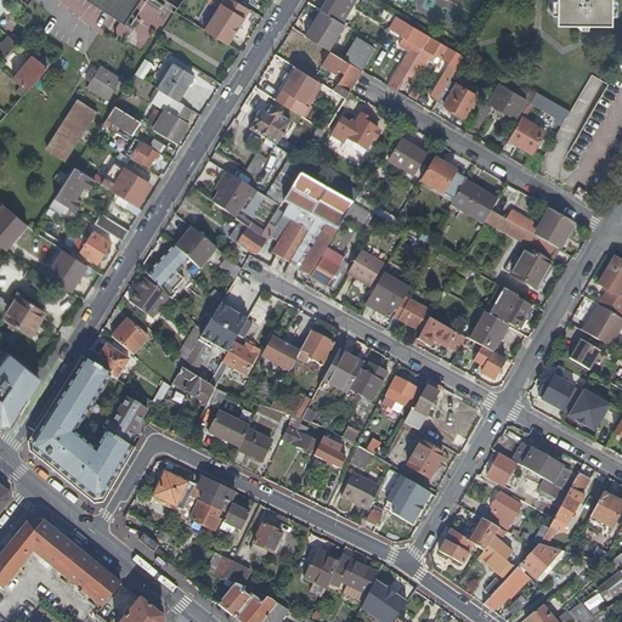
[(92,0),(128,22),(131,16),(140,22),(141,20),(133,13),(142,0),(152,0),(162,6),(159,9),(162,10),(163,9),(164,7),(164,6),(167,4),(169,0),(92,0)]
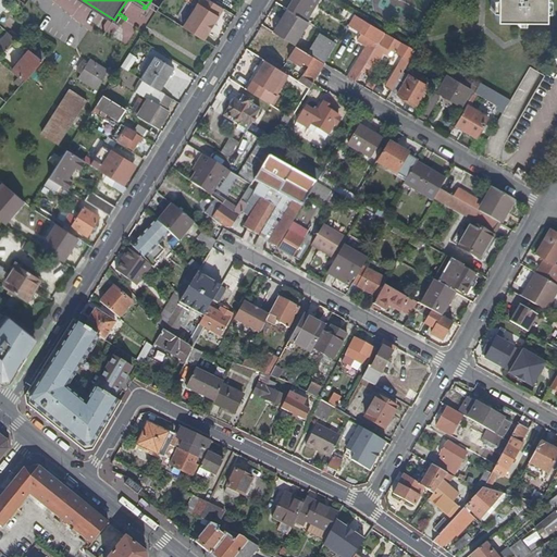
[(147,5),(147,7),(156,13),(158,11),(163,1),(161,0),(151,0),(149,3),(147,5)]
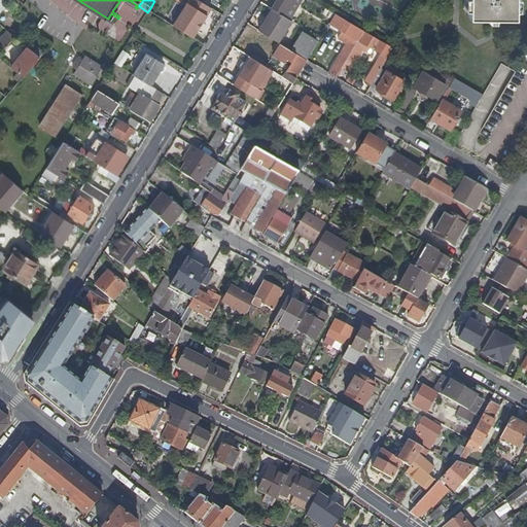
[(171,25),(183,4),(177,0),(176,0),(155,0),(154,1),(149,10),(171,25)]
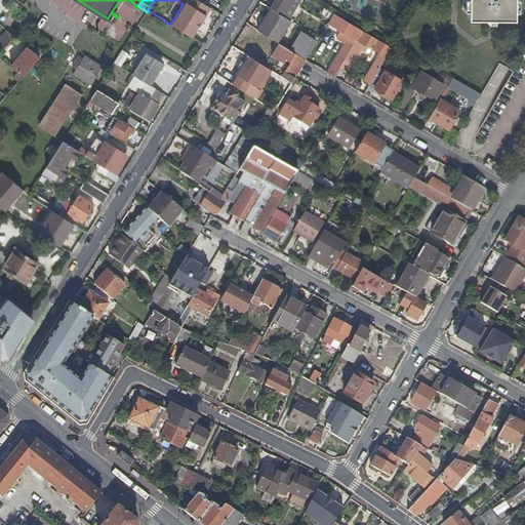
[(198,0),(188,0),(172,26),(192,38),(198,30),(195,29),(199,22),(202,24),(211,8),(198,0)]
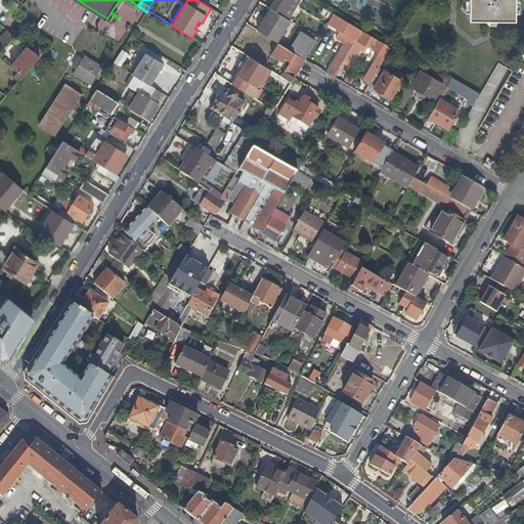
[(300,0),(301,0),(300,0),(274,0),(270,8),(271,9),(288,19),(299,0),(300,0)]
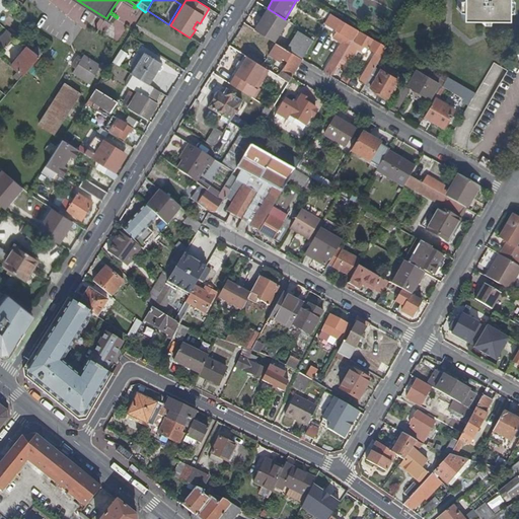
[(498,16),(505,16),(505,6),(505,0),(459,0),(459,15),(498,16)]
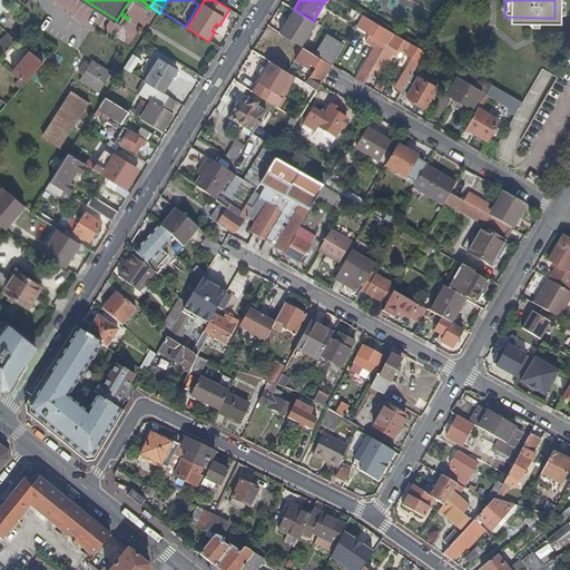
[(360,20),(363,15),(354,9),(351,15),(360,20)]
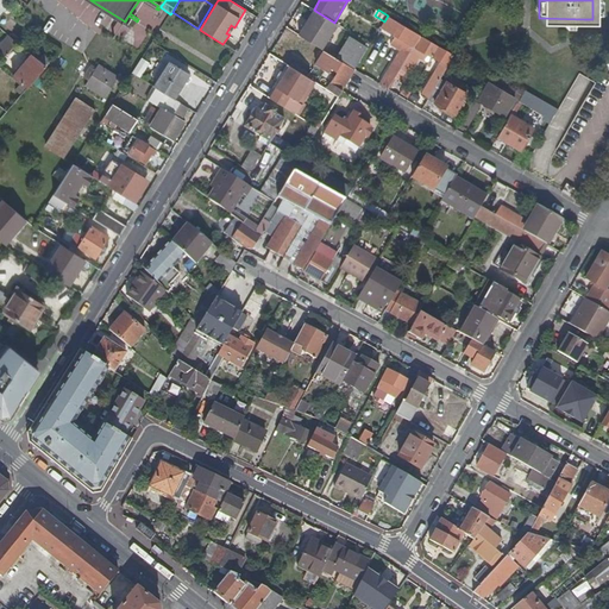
[(322,50),(338,25),(334,23),(315,11),(300,36),(322,50)]
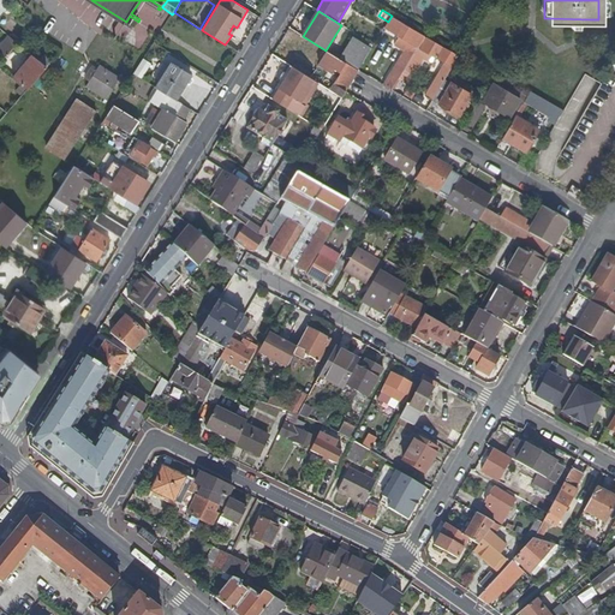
[(408,42),(418,47),(424,35),(392,16),(388,22),(384,28),(399,36),(408,42)]
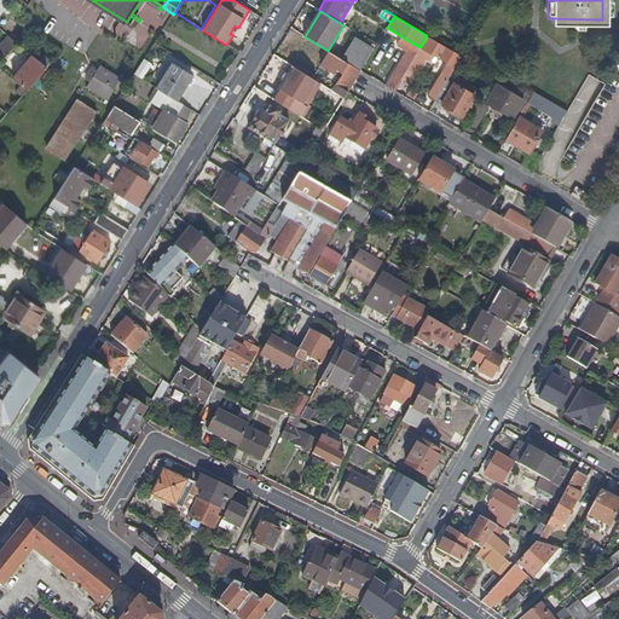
[(449,63),(456,68),(462,57),(427,35),(421,47),(410,65),(415,69),(423,53),(433,59),(435,56),(440,58),(449,63)]
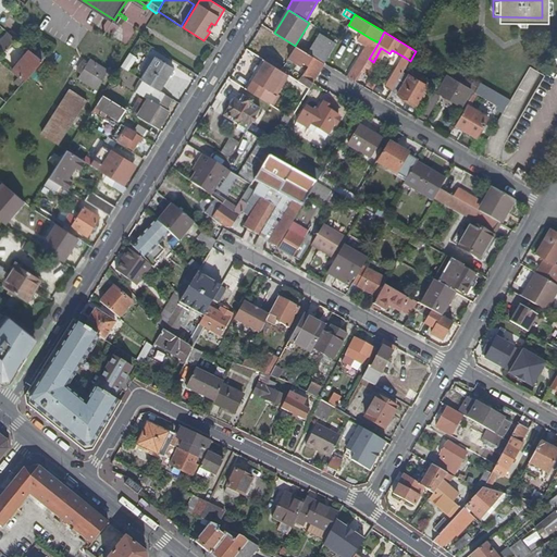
[(8,33),(0,41),(0,46),(7,51),(16,39),(8,33)]
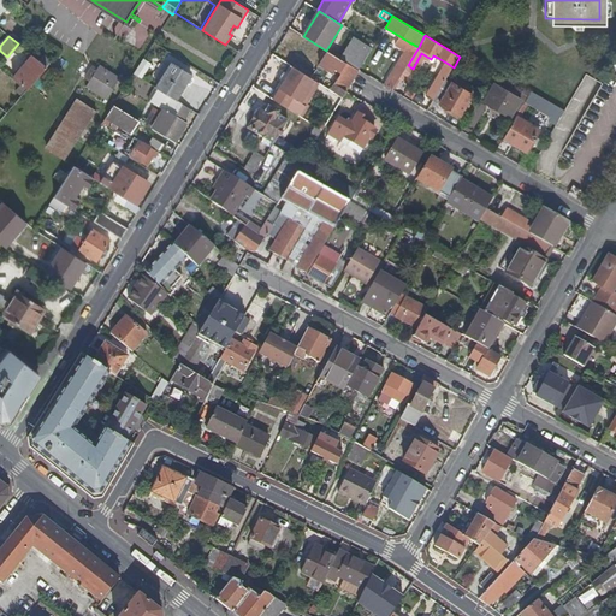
[(409,42),(400,36),(394,45),(404,51),(384,86),(394,90),(395,87),(401,77),(408,65),(419,47),(409,42)]
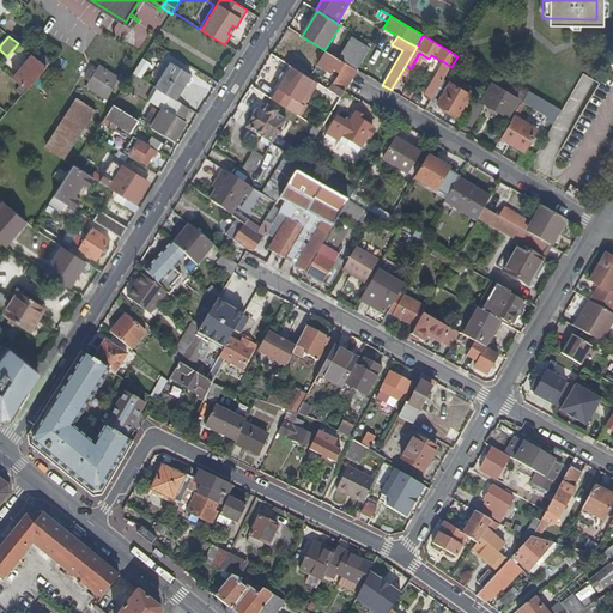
[(352,37),(339,59),(347,64),(358,70),(371,48),(352,37)]
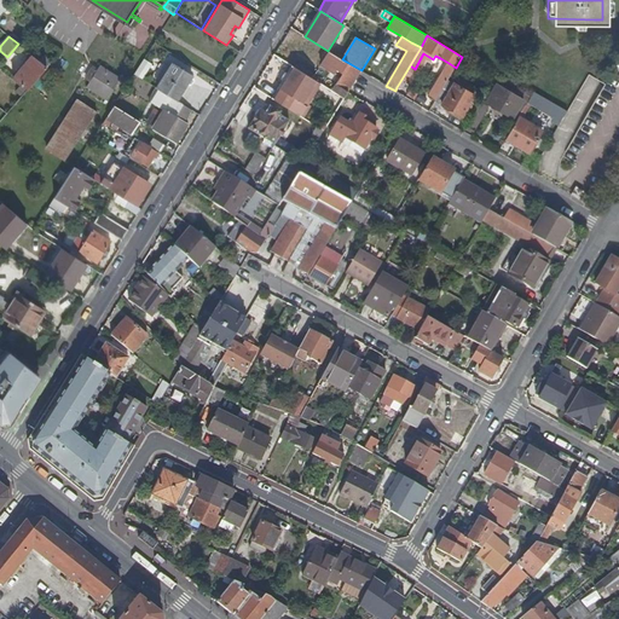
[(140,77),(160,46),(155,42),(134,74),(140,77)]
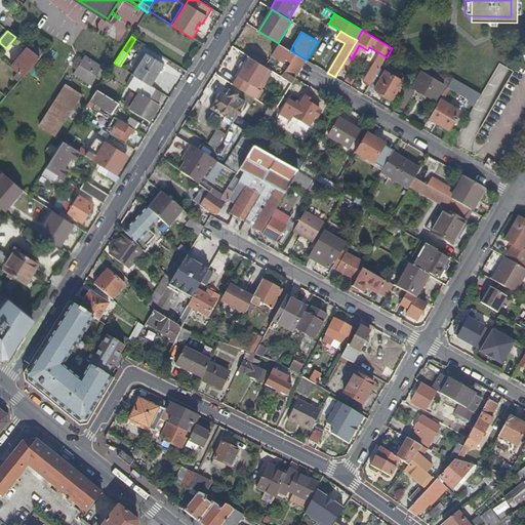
[(290,50),(281,45),(275,55),(284,62),(288,58),(292,62),(297,54),(290,50)]
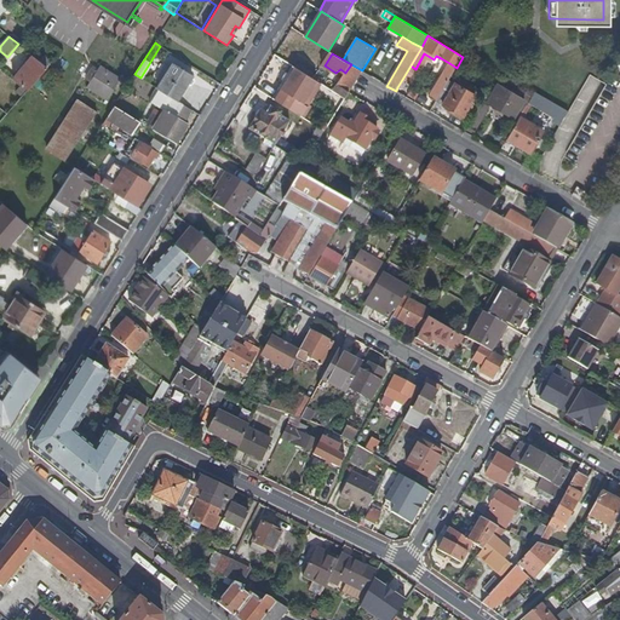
[(45,55),(39,61),(47,68),(47,67),(53,62),(45,55)]
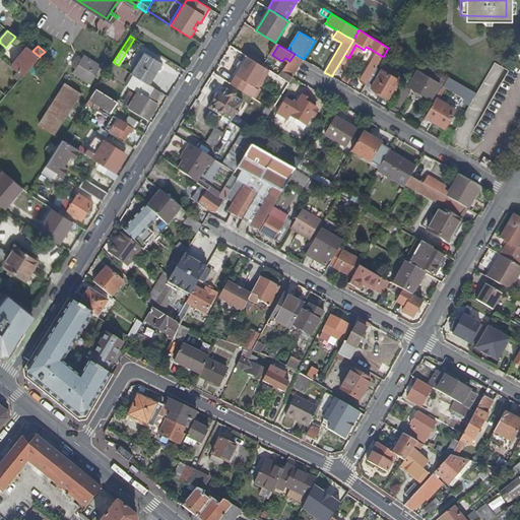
[(28,47),(11,66),(22,76),(26,71),(40,57),(33,51),(28,47)]
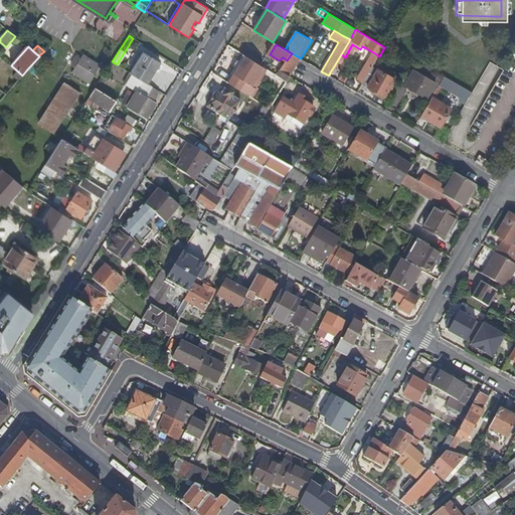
[(139,62),(143,55),(139,52),(135,59),(139,62)]
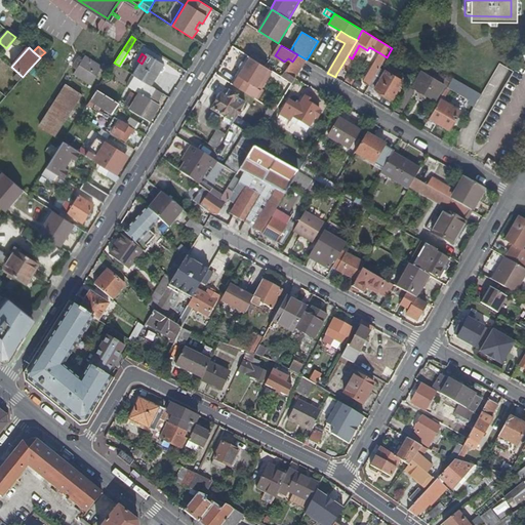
[(146,56),(142,64),(134,75),(147,83),(149,84),(162,64),(148,54),(146,56)]
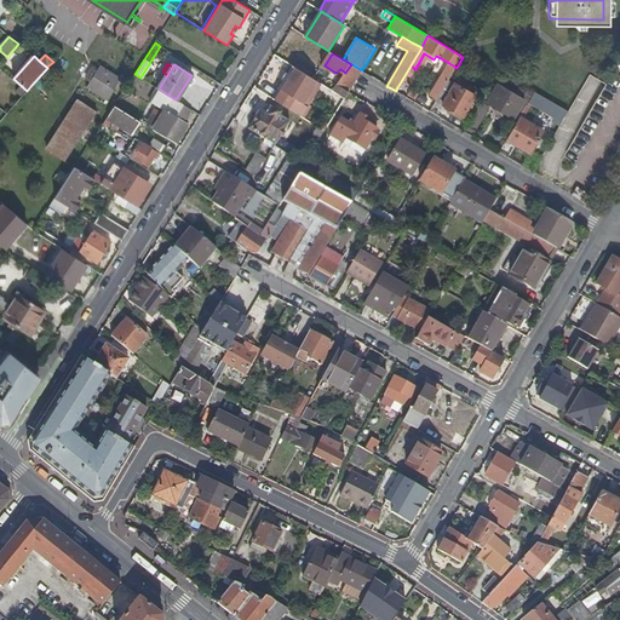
[(345,73),(334,91),(345,98),(349,92),(362,70),(351,64),(345,73)]
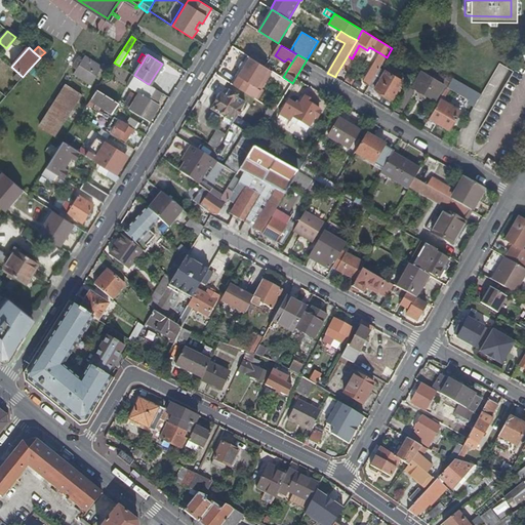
[(82,61),(77,69),(74,74),(91,85),(103,67),(86,55),(82,61)]
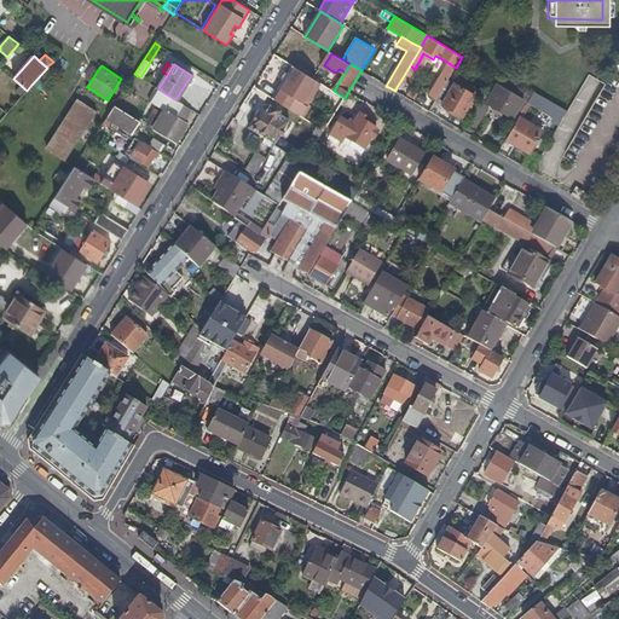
[(53,73),(47,67),(47,68),(32,85),(38,91),(53,73)]
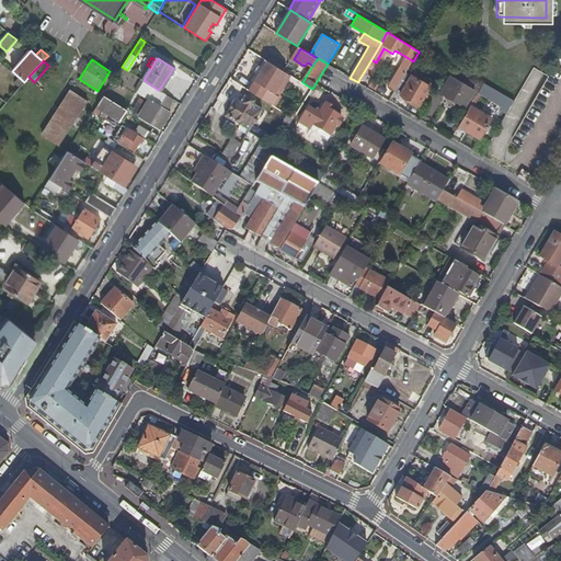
[(287,73),(267,60),(262,69),(259,75),(249,91),(268,104),(287,73)]
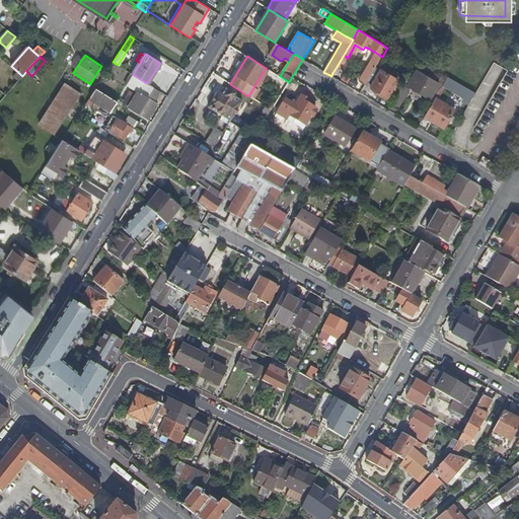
[(380,60),(374,57),(360,81),(366,84),(375,68),(380,60)]
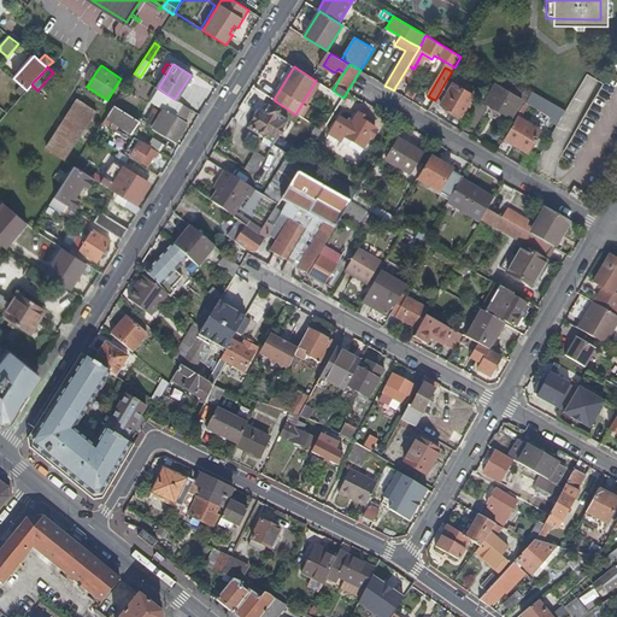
[(90,81),(97,71),(93,69),(86,78),(90,81)]
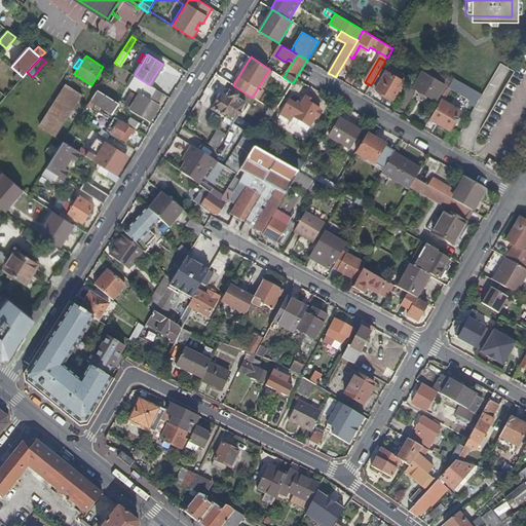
[(346,69),(342,66),(337,74),(342,77),(346,69)]
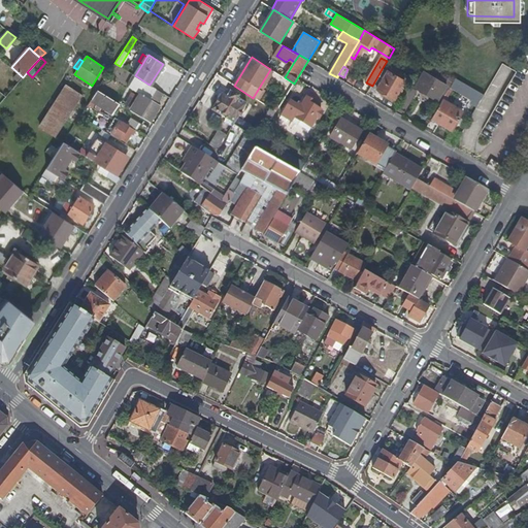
[(387,72),(382,69),(372,86),(394,99),(405,81),(388,71),(387,72)]
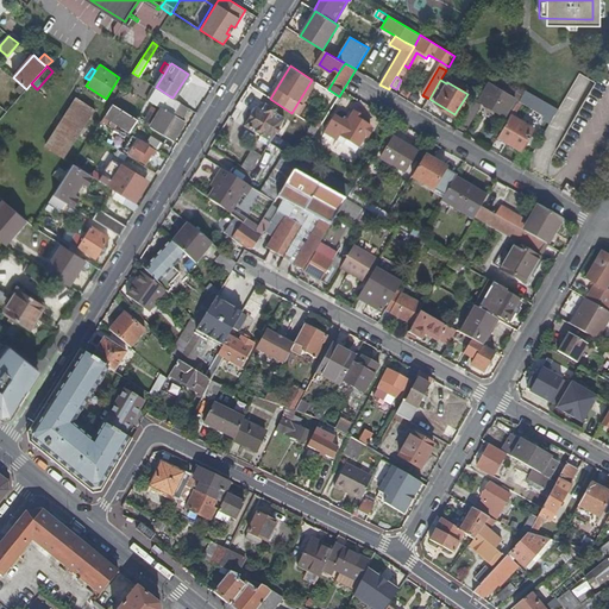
[(478,100),(475,99),(459,124),(468,129),(482,102),(508,118),(510,114),(522,95),(515,92),(512,96),(489,83),(478,100)]
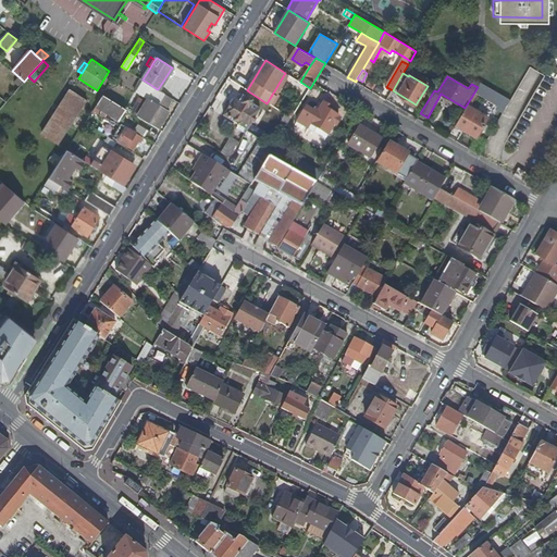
[(475,93),(505,110),(510,99),(481,83),(475,93)]
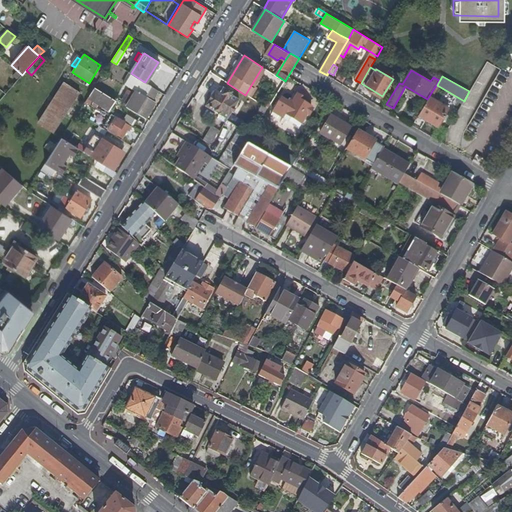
[(151,103),(158,91),(145,82),(143,81),(127,107),(145,118),(154,105),(151,103)]
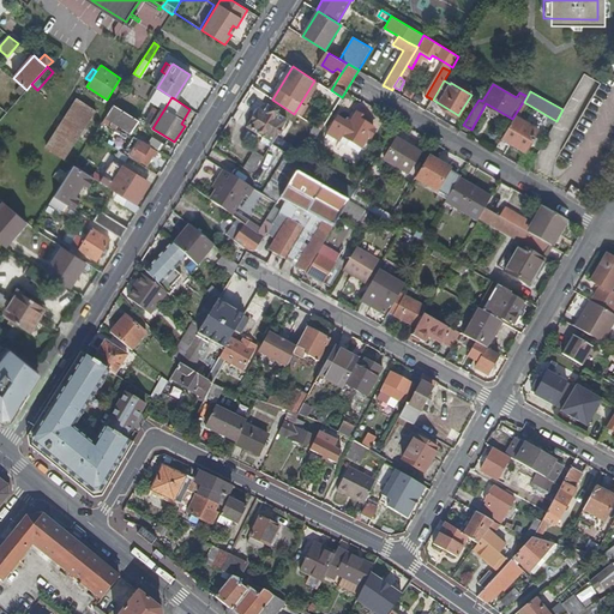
[(96,112),(78,100),(46,149),(64,160),(96,112)]
